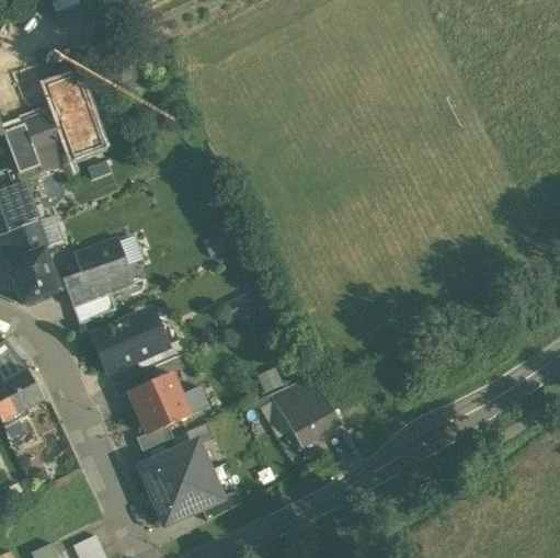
[(122,52),(109,58),(107,73),(121,82),(134,76),(136,66),(135,60),(130,56),(122,52)]
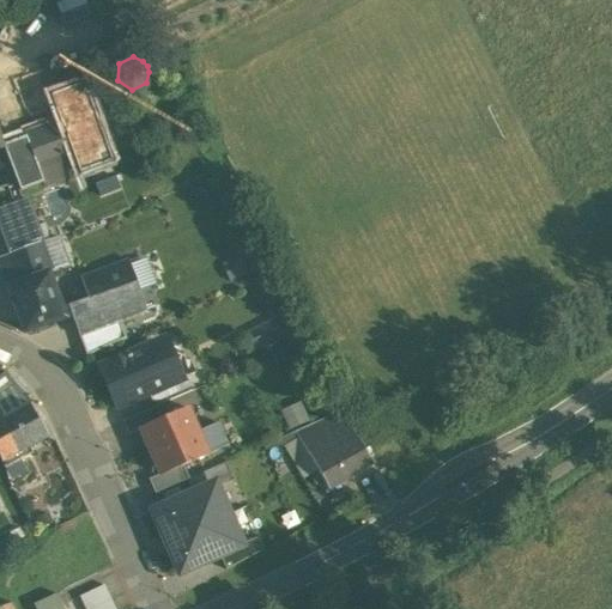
[(191,60),(177,66),(187,84),(200,78),(191,60)]
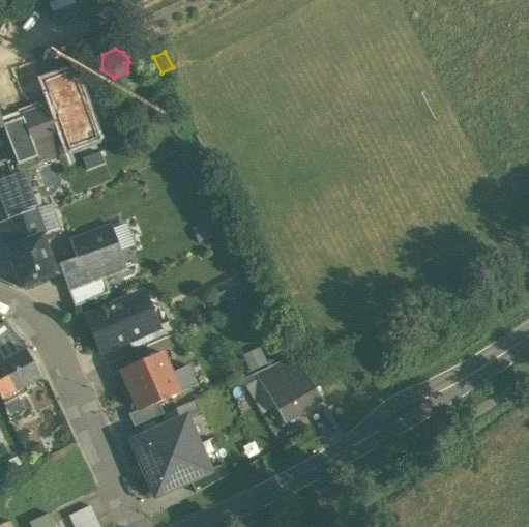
[(22,116),(2,123),(3,125),(9,143),(15,155),(18,164),(37,156),(39,160),(69,149),(97,139),(71,69),(43,80),(52,103),(21,114),(22,116)]
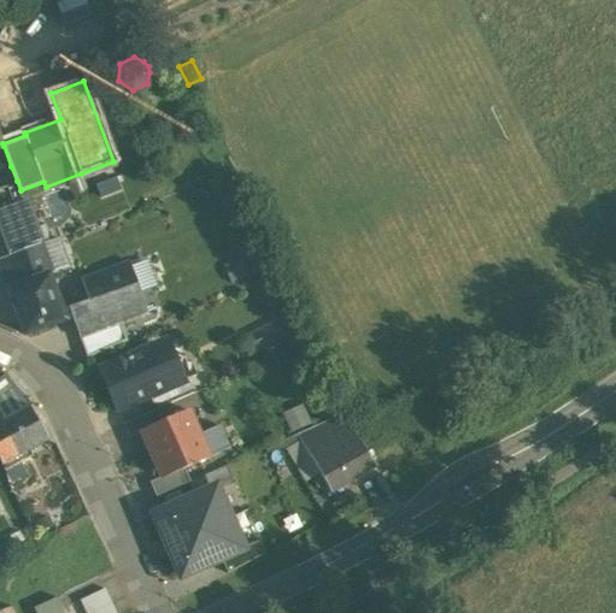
[(0,186),(17,181),(11,166),(0,170),(0,186)]
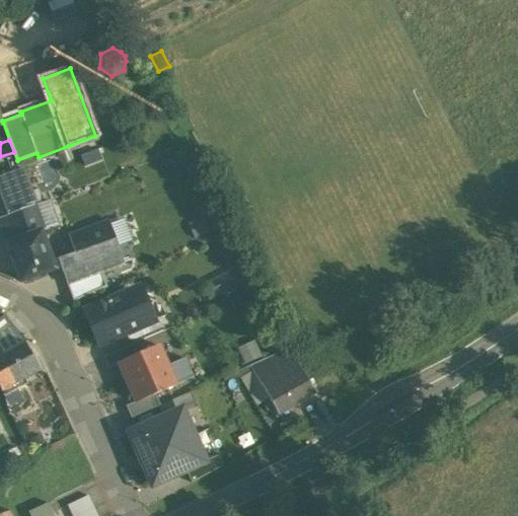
[(17,160),(14,152),(0,156),(0,173),(18,167),(19,167),(17,160)]
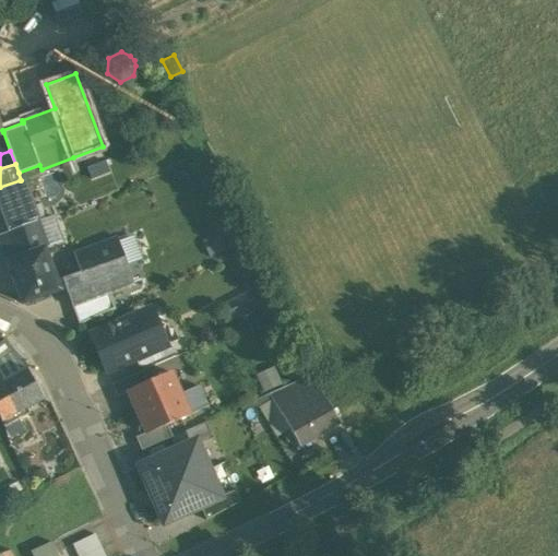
[(20,180),(0,187),(0,205),(9,229),(35,221),(20,180)]
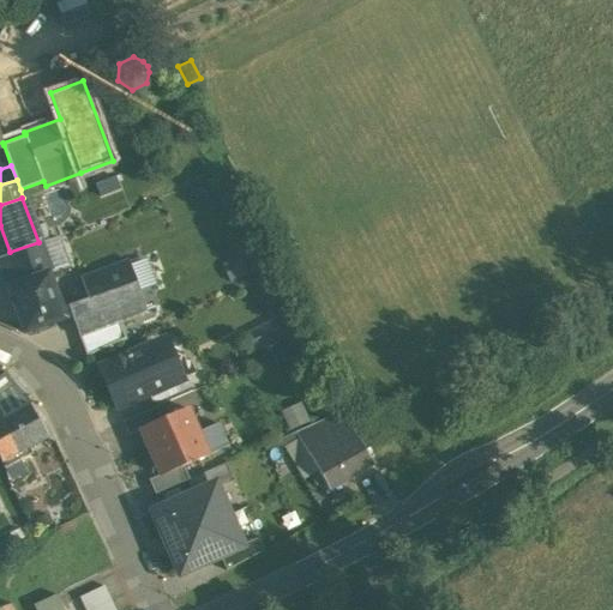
[(10,252),(0,255),(0,263),(24,331),(66,316),(48,270),(67,263),(58,235),(38,242),(10,252)]
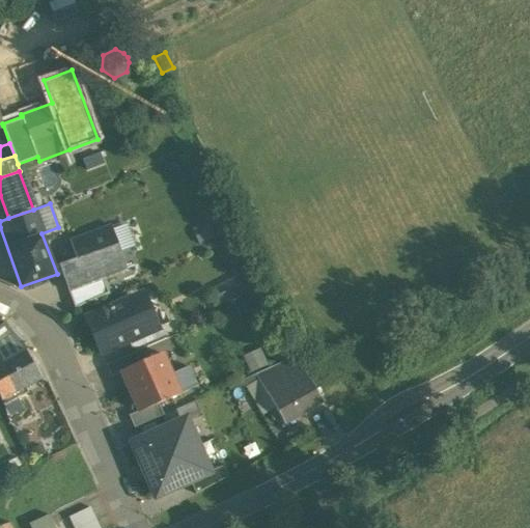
[(74,237),(81,257),(60,265),(77,306),(110,290),(104,276),(128,269),(111,224),(74,237)]
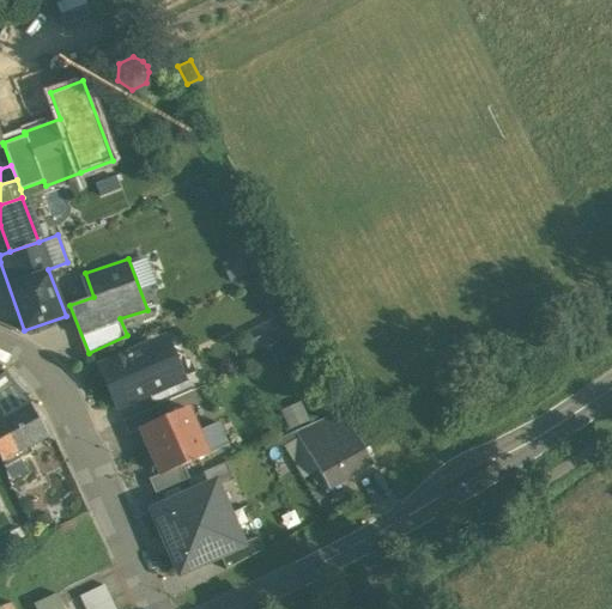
[(153,342),(128,353),(127,352),(110,359),(110,360),(102,365),(108,381),(107,382),(117,405),(150,391),(179,378),(177,377),(177,375),(180,367),(176,360),(169,357),(161,360),(153,342)]
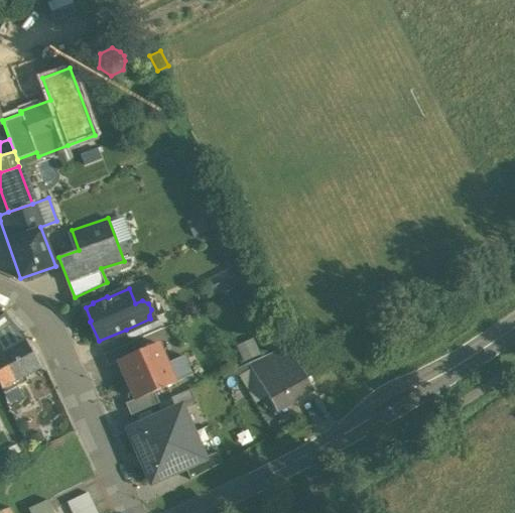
[(0,314),(0,334),(16,325),(8,309),(6,310),(0,314)]
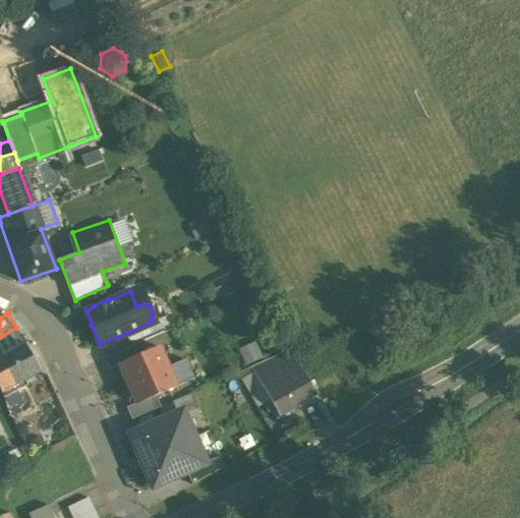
[(152,322),(127,333),(132,344),(133,344),(166,330),(160,317),(151,321),(152,322)]
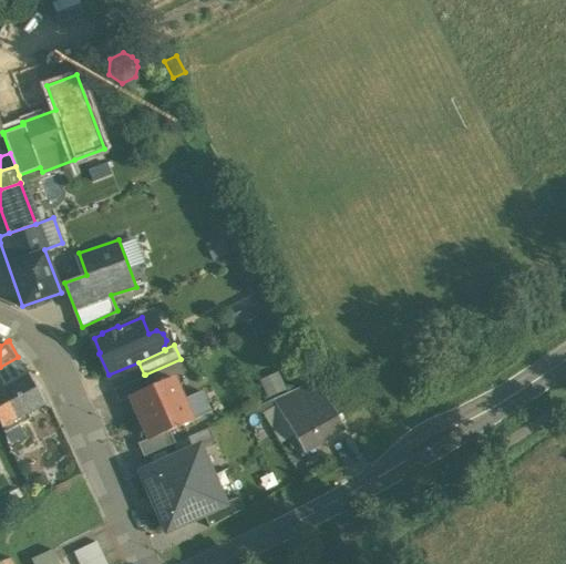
[(280,368),(263,376),(270,392),(288,385),(280,368)]
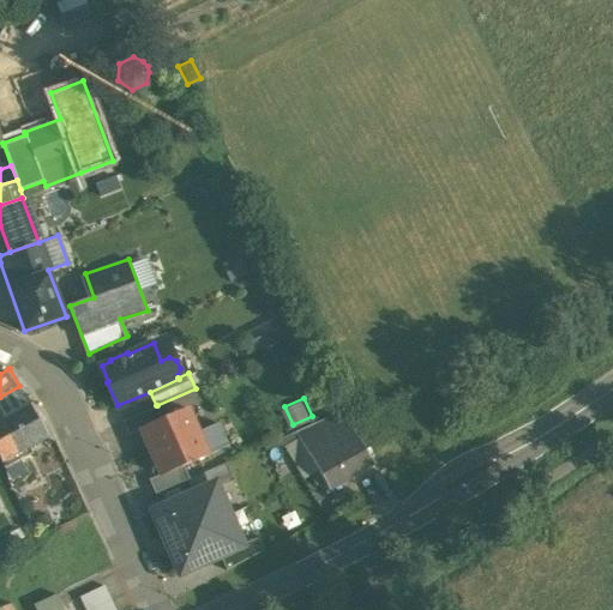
[(0,454),(4,461),(49,439),(29,402),(0,416),(0,454)]
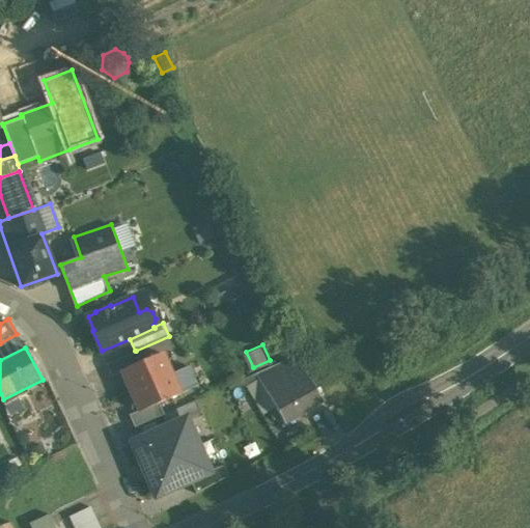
[(135,351),(107,363),(112,376),(122,371),(121,370),(141,362),(136,351),(135,351)]
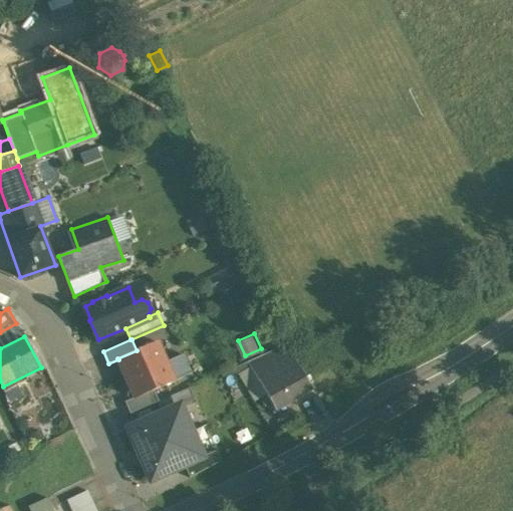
[(137,350),(117,358),(118,359),(122,369),(124,368),(129,376),(167,360),(158,340),(137,350)]
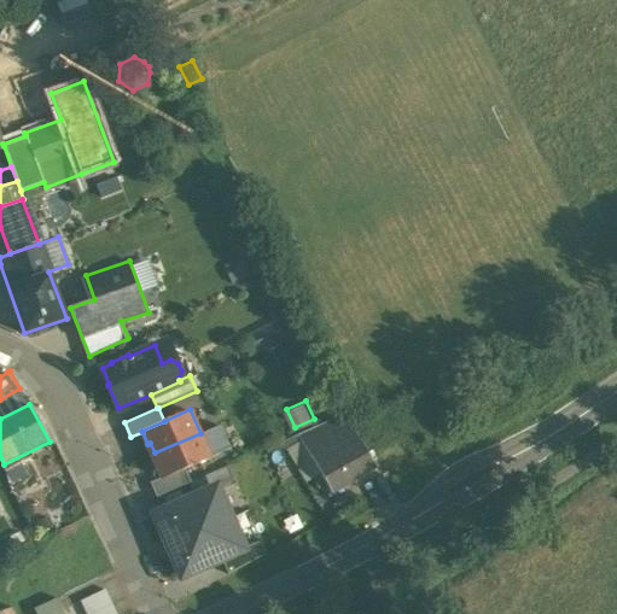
[(344,413),(298,433),(304,443),(321,472),(314,477),(320,486),(327,483),(333,492),(374,462),(344,413)]
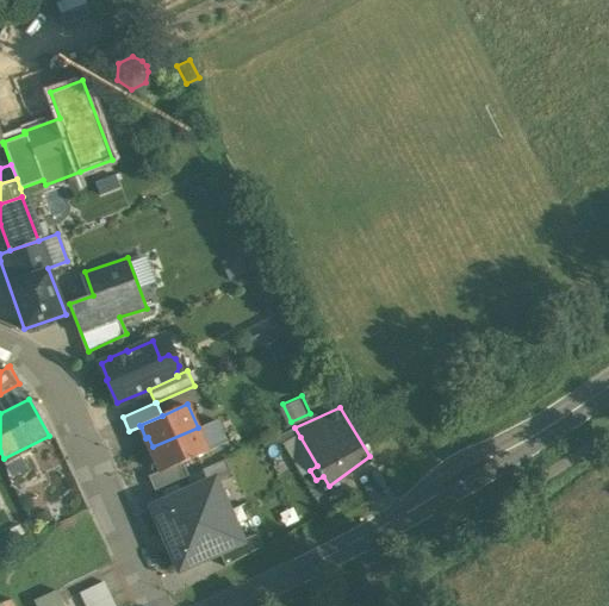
[(198,428),(207,450),(228,441),(217,419),(198,428)]
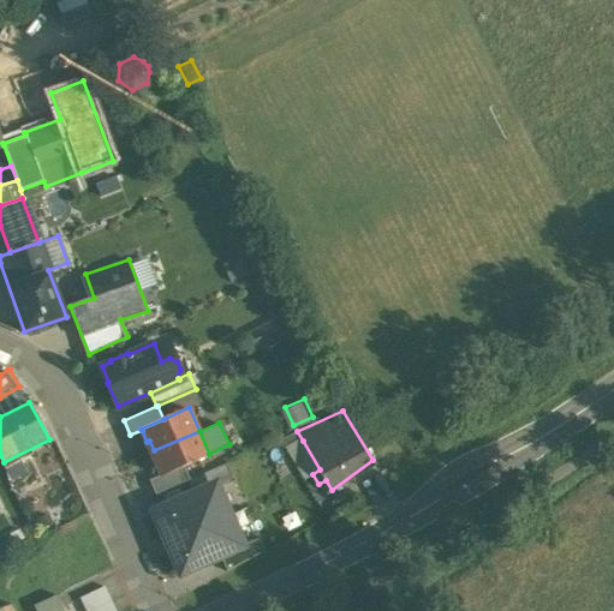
[(200,431),(154,450),(158,461),(156,461),(161,474),(162,475),(185,465),(209,454),(200,431)]
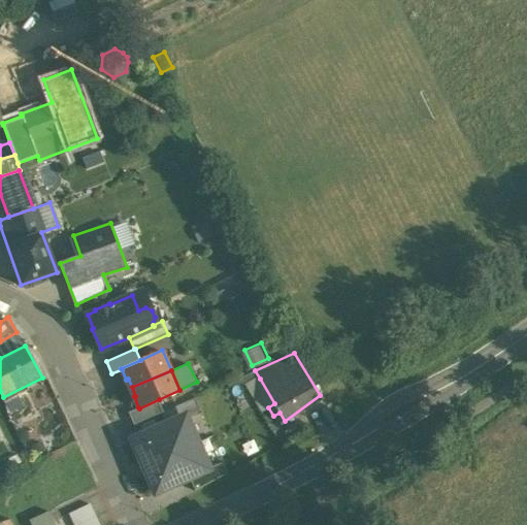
[(260,379),(255,370),(239,378),(243,386),(260,379)]
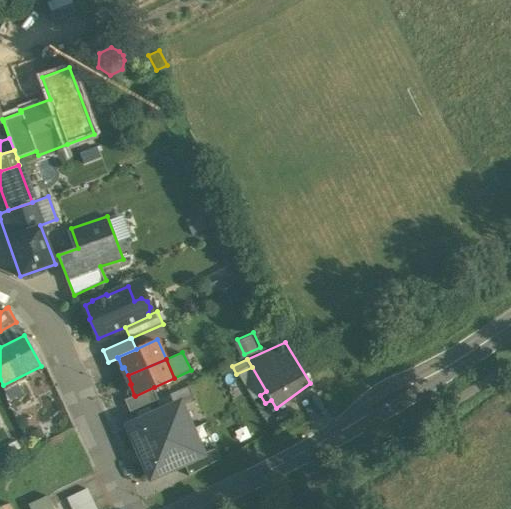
[(337,368),(320,380),(326,388),(343,377),(337,368)]
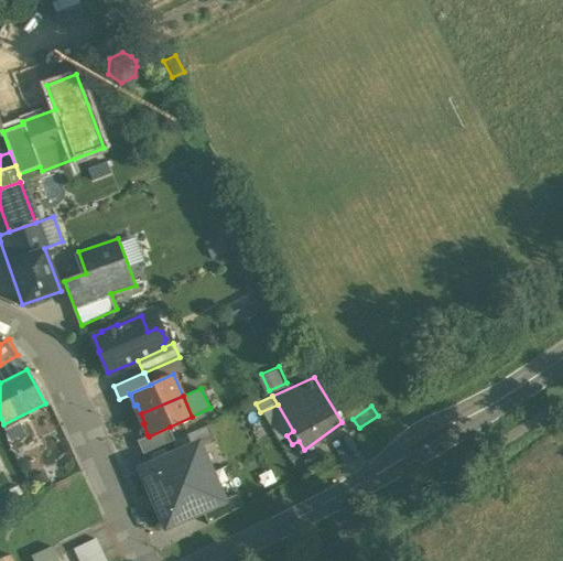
[(173,441),(179,454),(198,445),(215,438),(209,425),(173,441)]
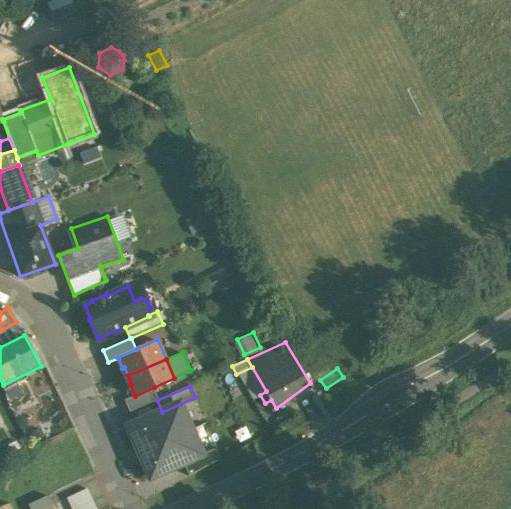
[(154,387),(135,396),(134,395),(125,399),(130,411),(158,398),(154,387)]
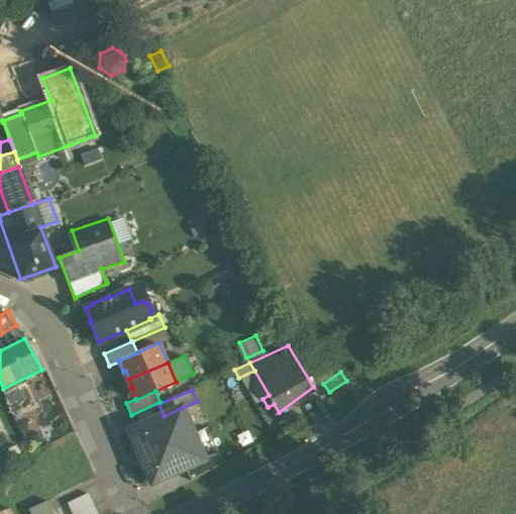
[(144,447),(147,453),(194,433),(182,408),(164,416),(130,430),(138,450),(144,447)]
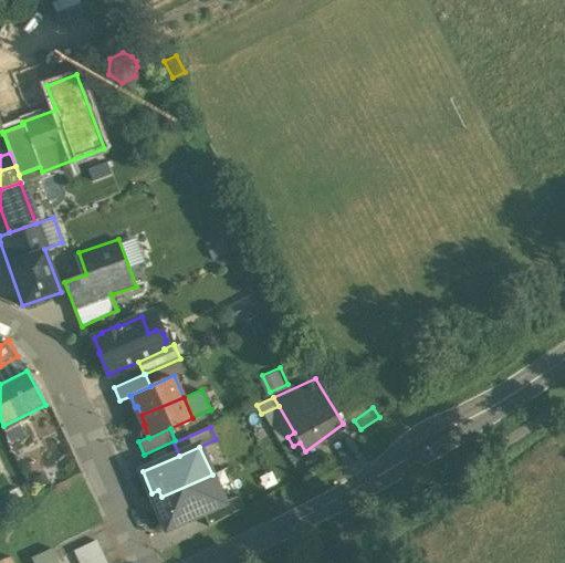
[(212,475),(161,497),(164,503),(158,507),(167,527),(205,510),(225,502),(212,475)]
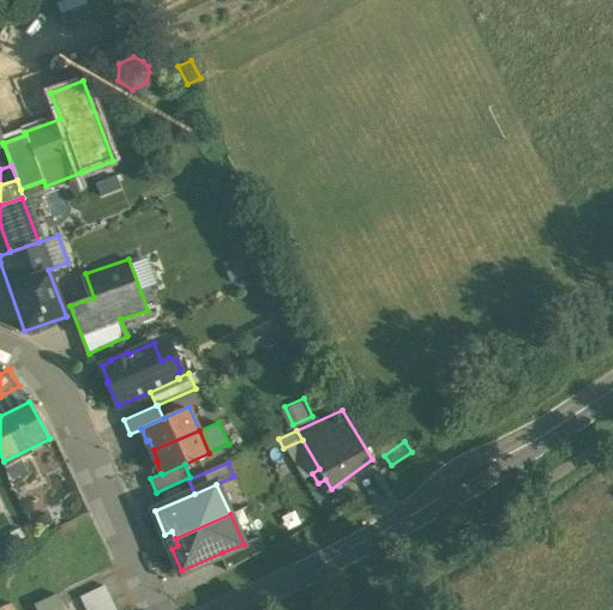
[(260,536),(244,544),(222,553),(229,568),(265,549),(260,536)]
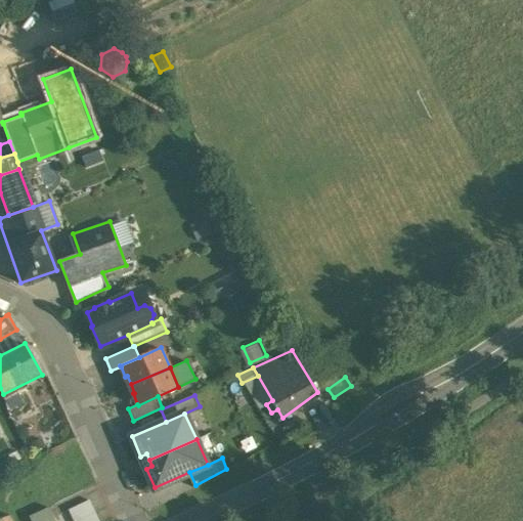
[(89,498),(70,508),(76,520),(95,511),(89,498)]
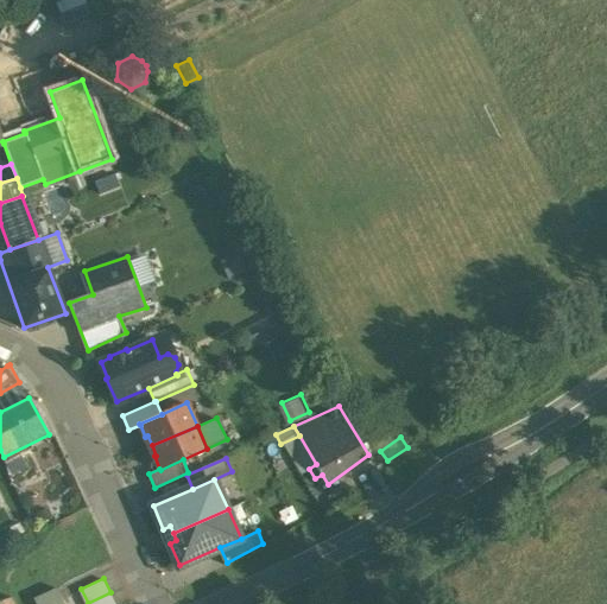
[(64,603),(57,586),(35,597),(37,603),(64,603)]
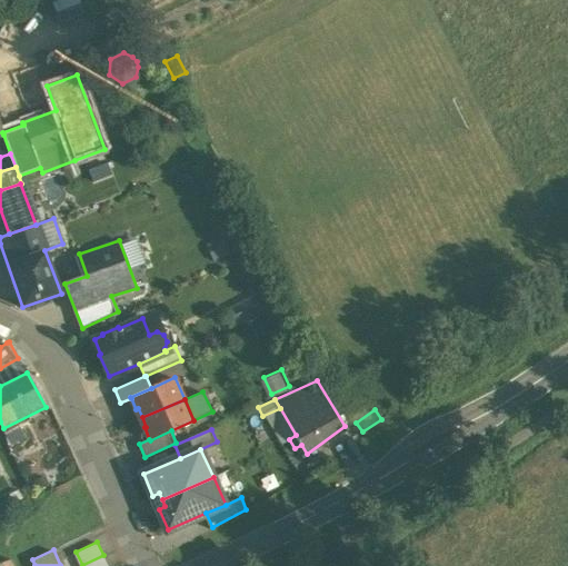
[(108,565),(103,555),(82,565),(81,565),(108,565)]
